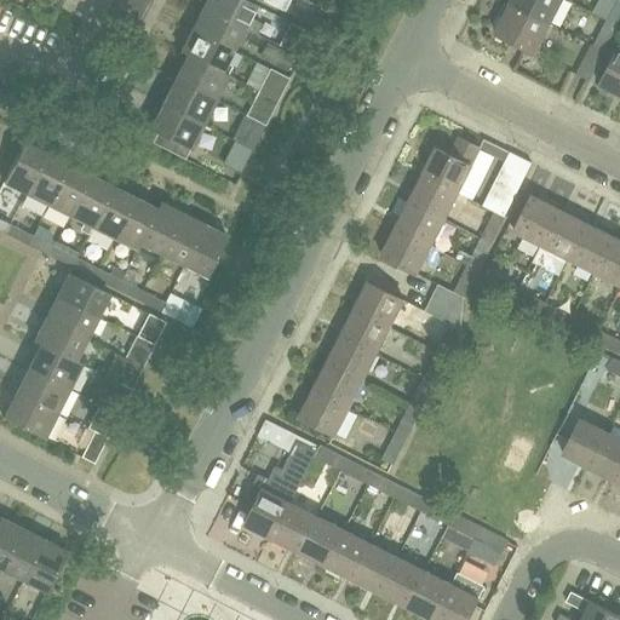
[(254,5),(244,0),(206,0),(202,7),(244,28),(257,34),(262,24),(248,17),(254,5)]
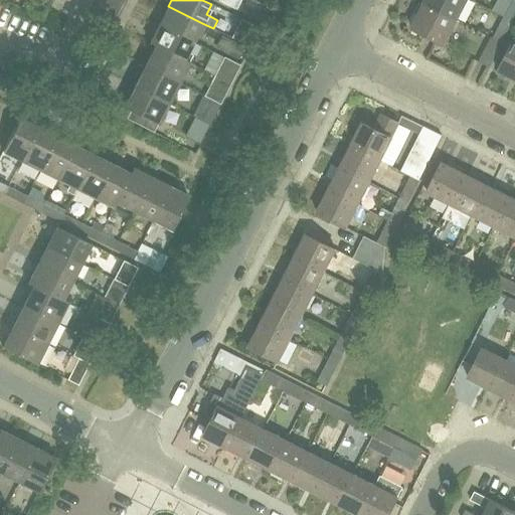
[(217,0),(217,1),(236,10),(239,3),(233,0),(217,0)]
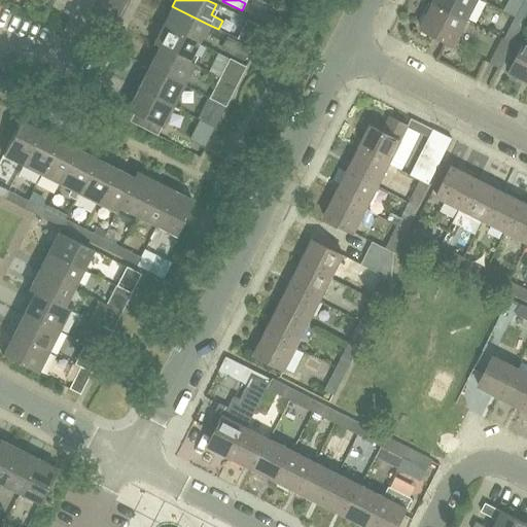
[(466,20),(476,0),(433,0),(432,2),(466,20)]
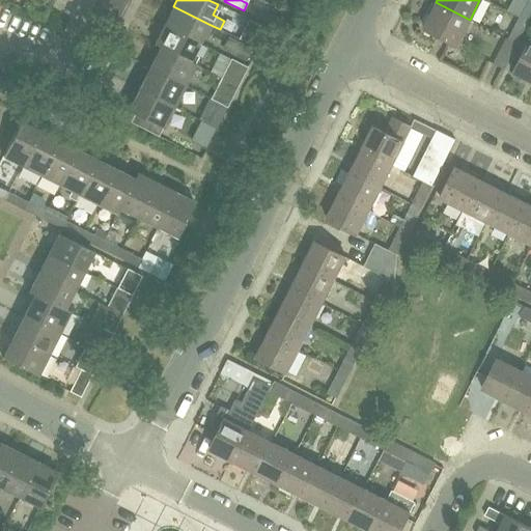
[(530,0),(526,0),(519,17),(528,21),(530,14),(530,0)]
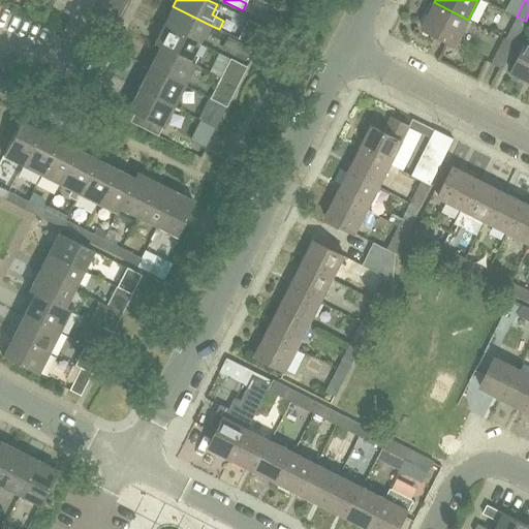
[(456,44),(468,20),(434,2),(422,27),(456,44)]
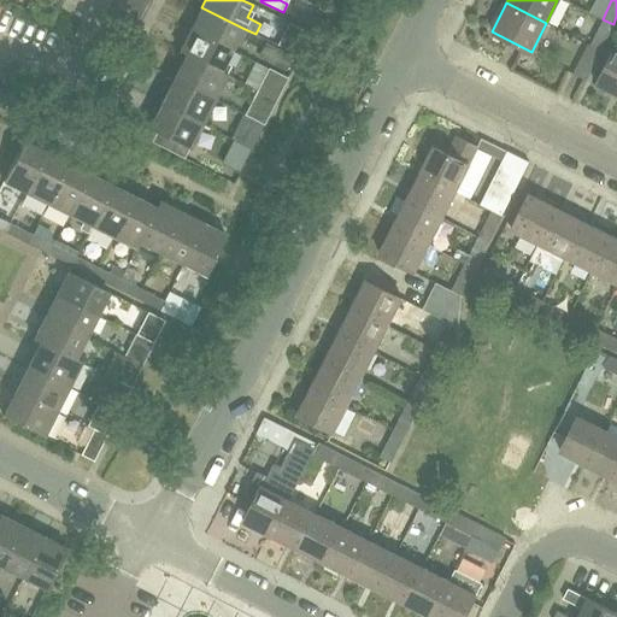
[(283,12),(305,24),(310,15),(287,4),(283,12)]
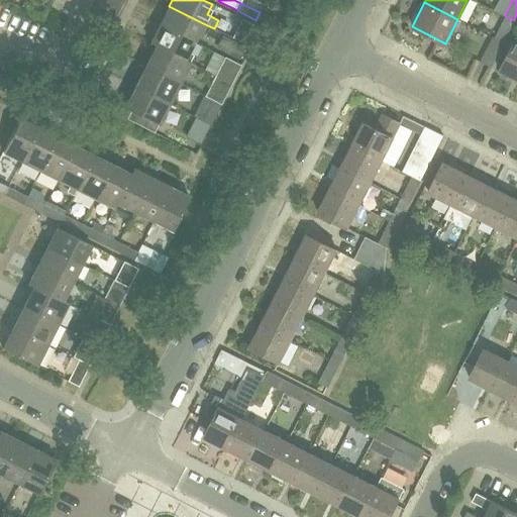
[(194,41),(203,23),(169,6),(160,24),(194,41)]
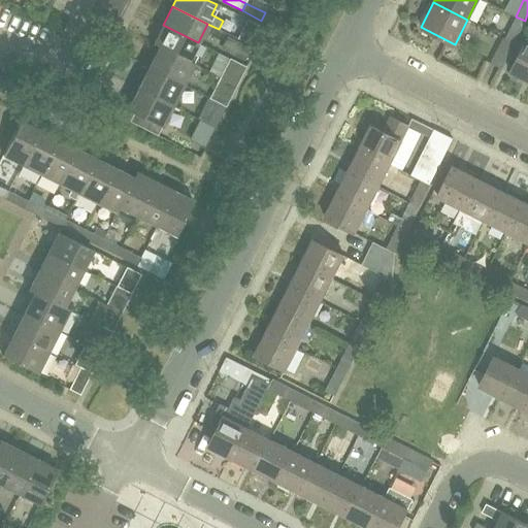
[(284,32),(288,24),(265,12),(261,21),(268,24),(284,32)]
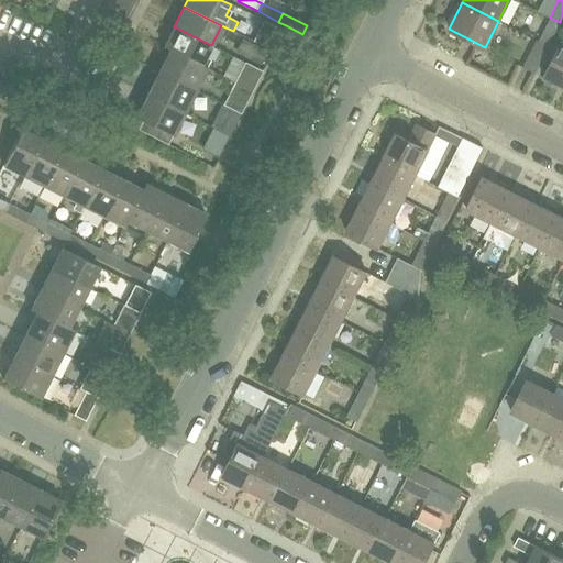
[(538,41),(548,46),(560,22),(550,18),(538,41)]
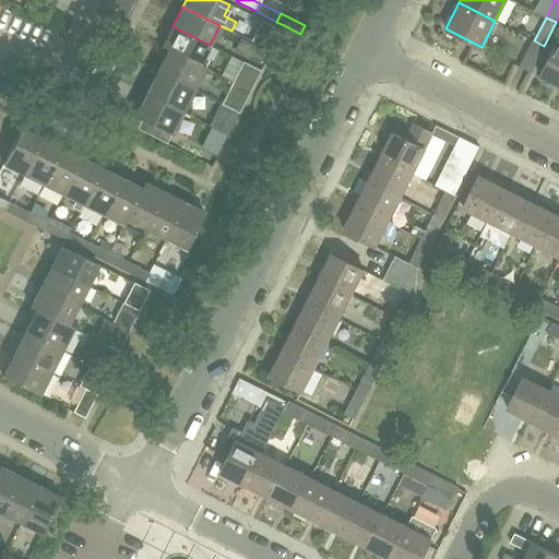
[(271,50),(281,31),(261,21),(251,40),(271,50)]
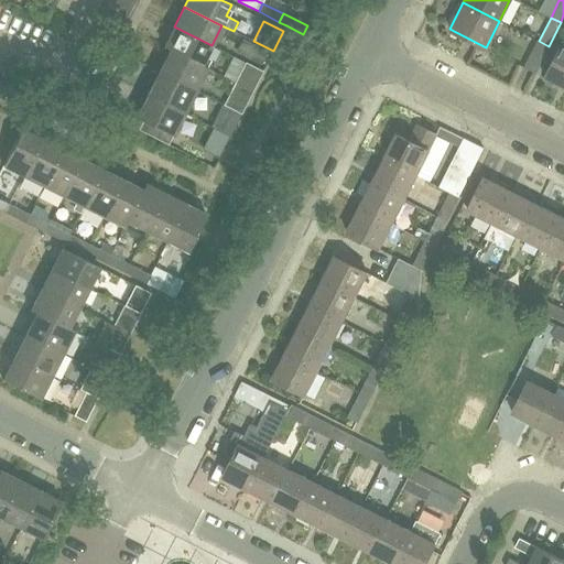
[(205,57),(212,45),(174,26),(163,47),(169,51),(170,50),(201,66),(202,65),(207,68),(210,61),(205,57)]
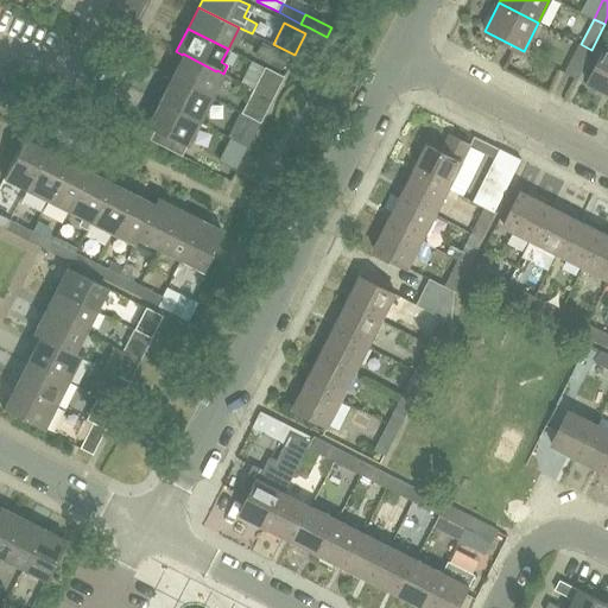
[(280,70),(287,56),(260,43),(253,57),(280,70)]
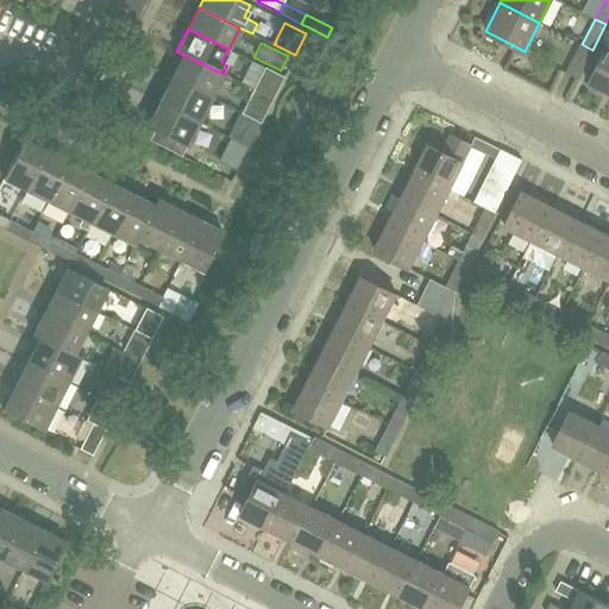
[(592,50),(582,44),(579,43),(565,73),(577,79),(592,50)]
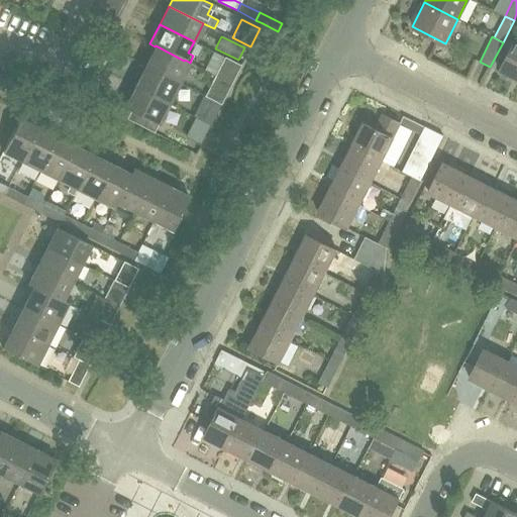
[(516,80),(516,37),(499,72),(516,80)]
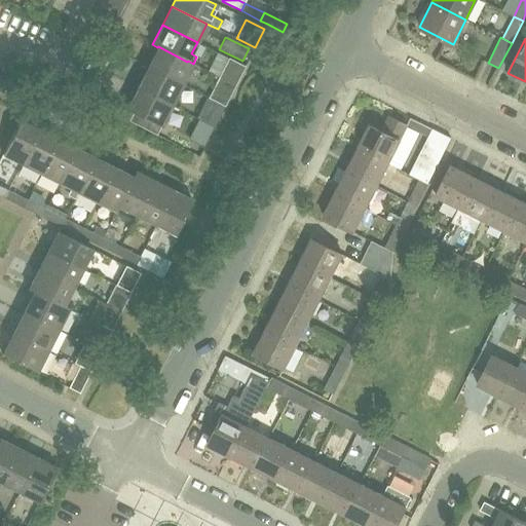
[(148,67),(183,84),(191,67),(193,64),(188,61),(187,62),(158,46),(157,47),(148,67)]
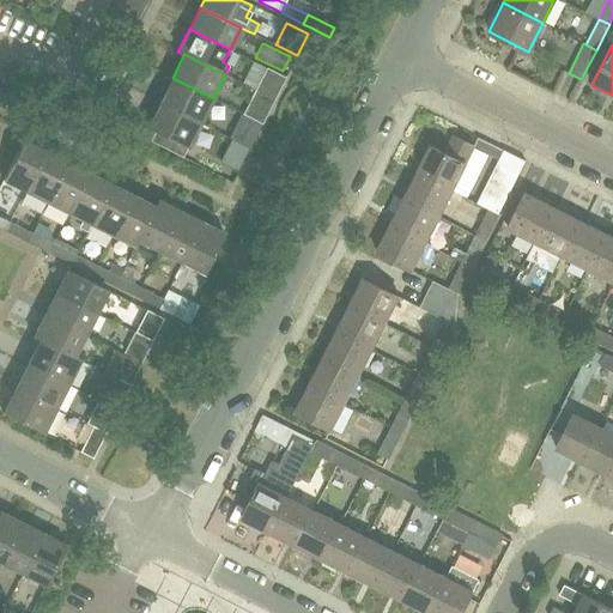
[(274,99),(285,78),(266,68),(255,90),(262,93),(274,99)]
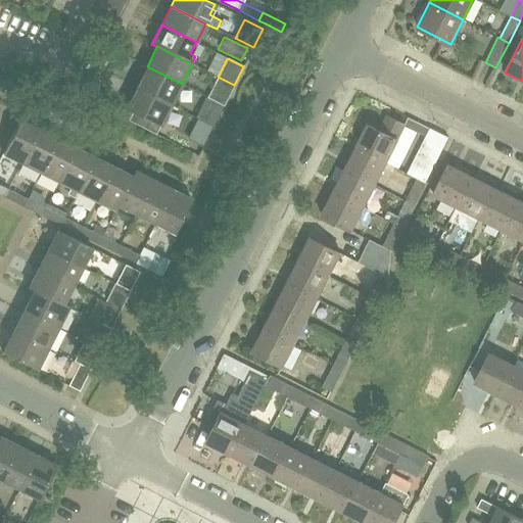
[(171,105),(182,84),(147,66),(136,88),(171,105)]
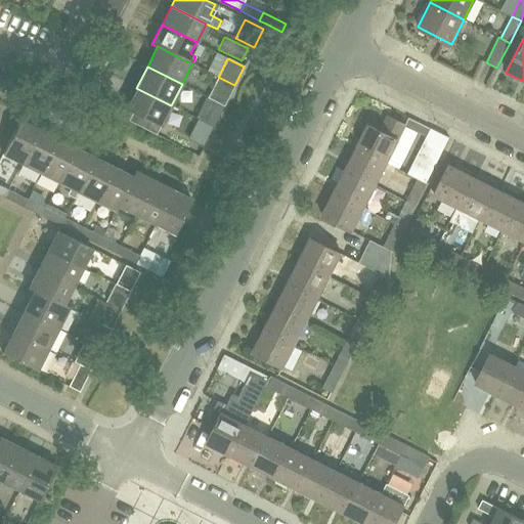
[(224,80),(218,77),(210,92),(226,100),(232,88),(234,85),(224,80)]
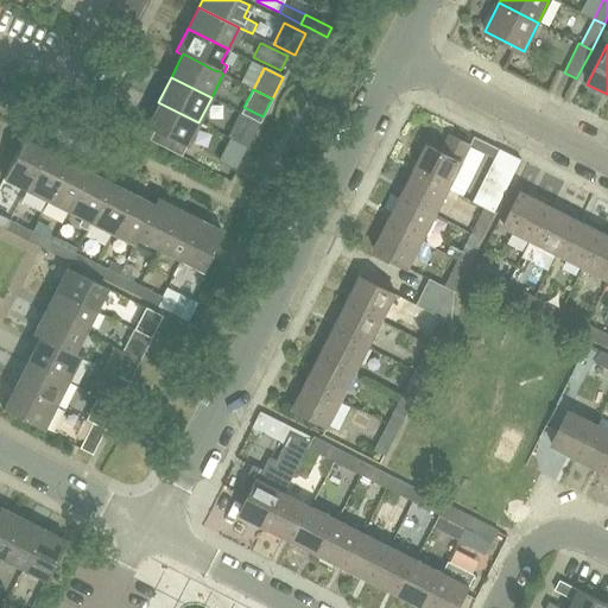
[(151,140),(182,156),(198,122),(158,102),(146,127),(156,131),(151,140)]
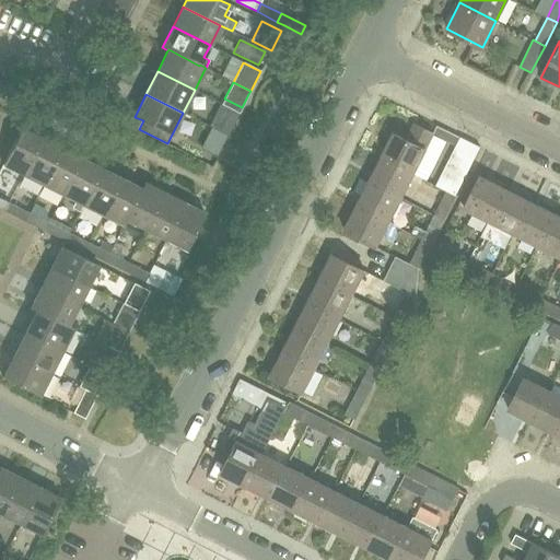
[(231,130),(238,113),(223,105),(214,121),(231,130)]
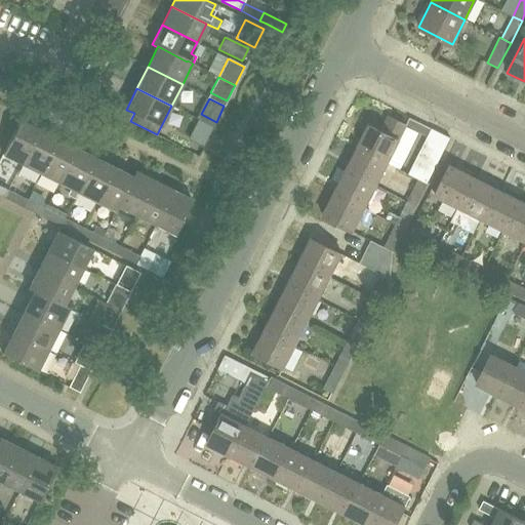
[(387,163),(399,139),(406,125),(388,116),(380,130),(368,124),(356,148),(387,163)]
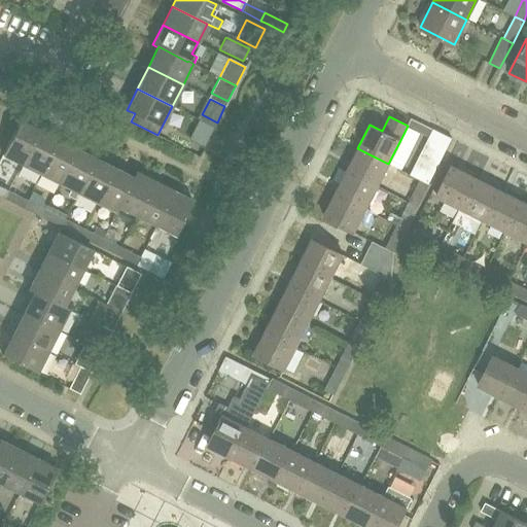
[(22,165),(40,130),(21,120),(20,121),(3,155),(22,165)]
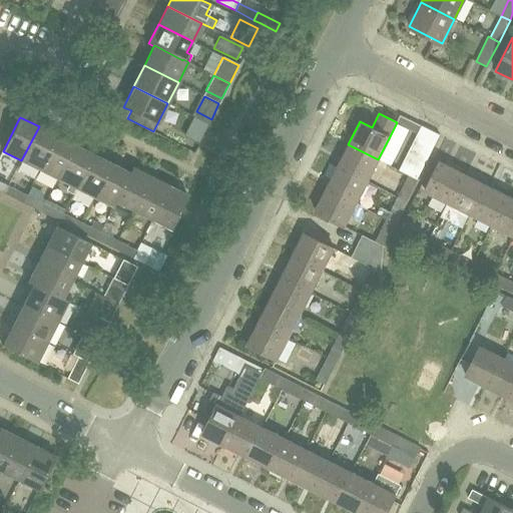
[(399,169),(408,174),(417,179),(440,134),(421,125),(399,169)]
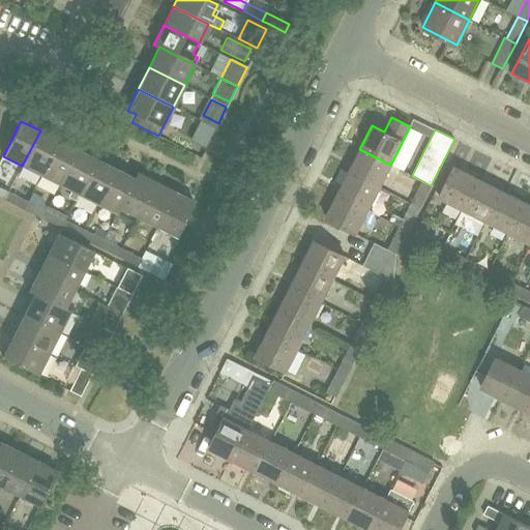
[(40,175),(59,140),(40,130),(22,166),(40,175)]
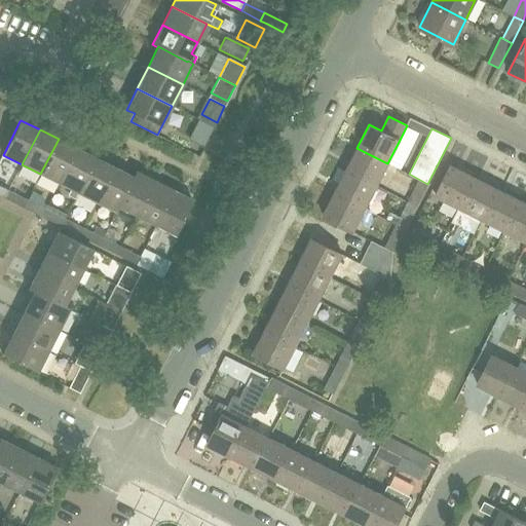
[(60,184),(77,148),(59,139),(40,174),(60,184)]
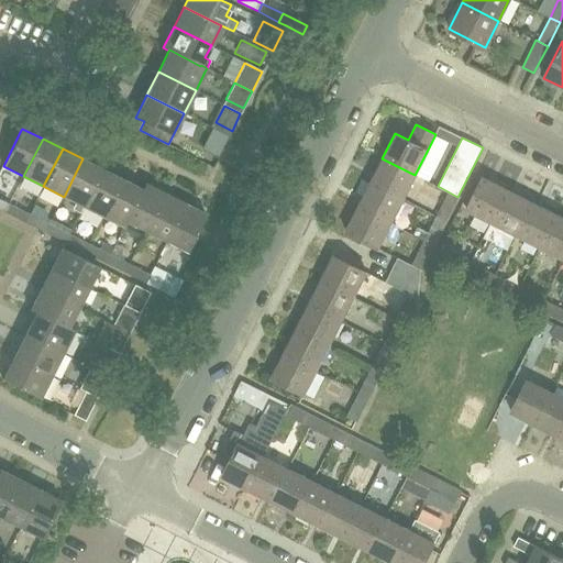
[(79,213),(84,207),(102,169),(83,158),(64,197),(76,202),(72,210),(79,213)]
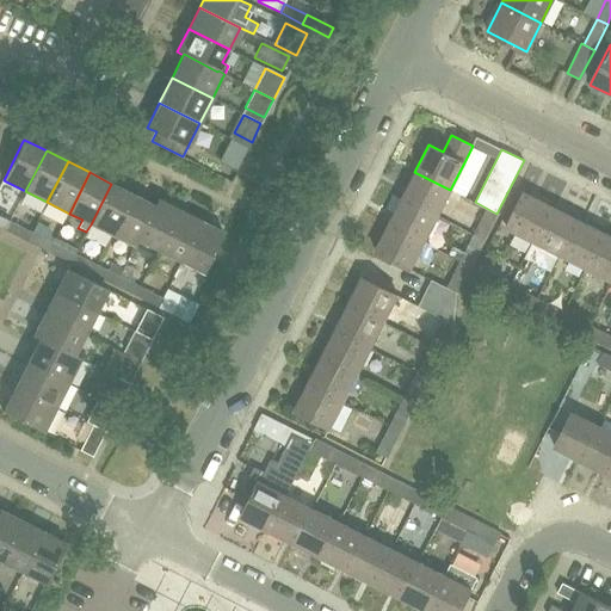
[(437,216),(450,190),(414,172),(401,198),(437,216)]
